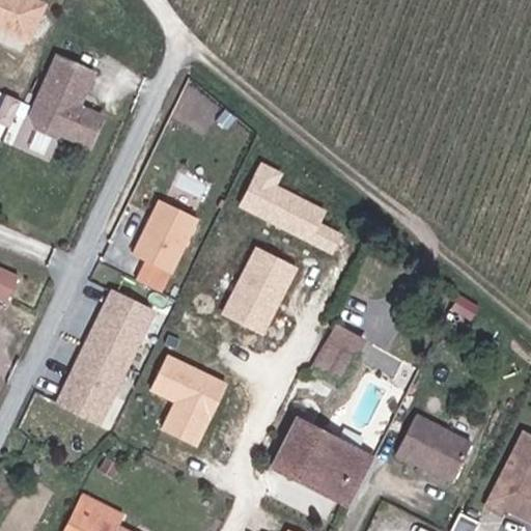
[(32,0),(0,0),(0,25),(39,44),(55,10),(32,0)]
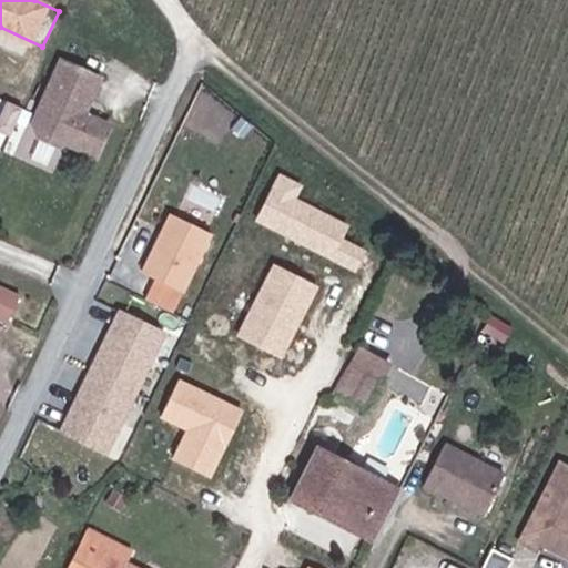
[(122,77),(84,59),(54,120),(60,133),(80,142),(88,139),(117,153),(130,123),(105,111),(122,77)]
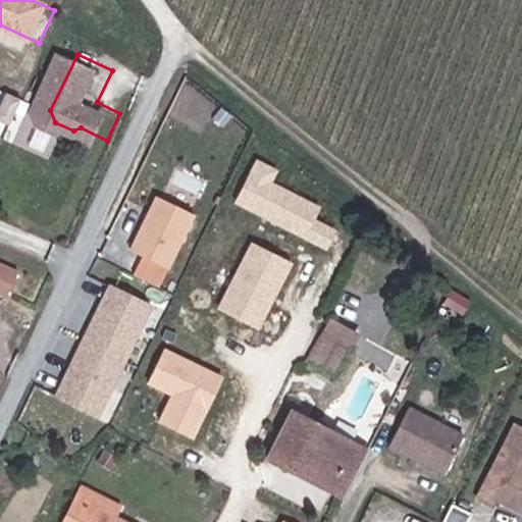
[(256,161),(233,204),(328,252),(338,231),(316,220),(322,207),(273,183),(278,172),(256,161)]
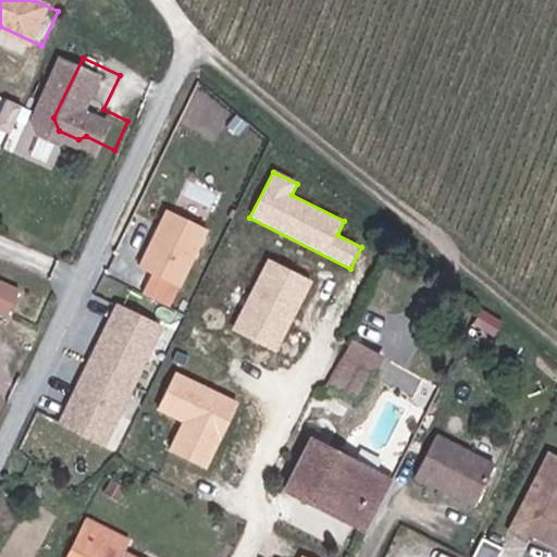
[(209,232),(166,210),(139,265),(151,272),(140,294),(171,309),(209,232)]
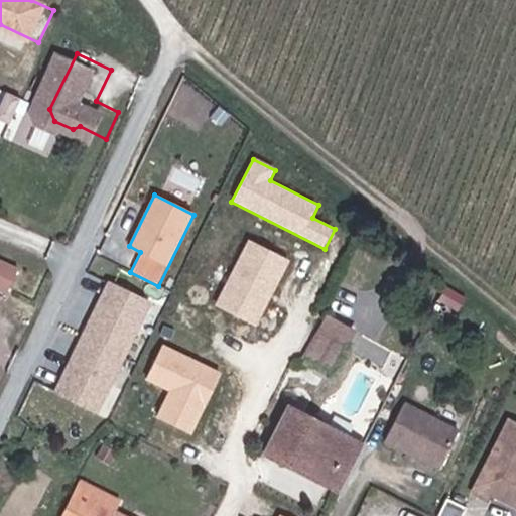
[(292,262),(248,240),(216,305),(259,328),(292,262)]
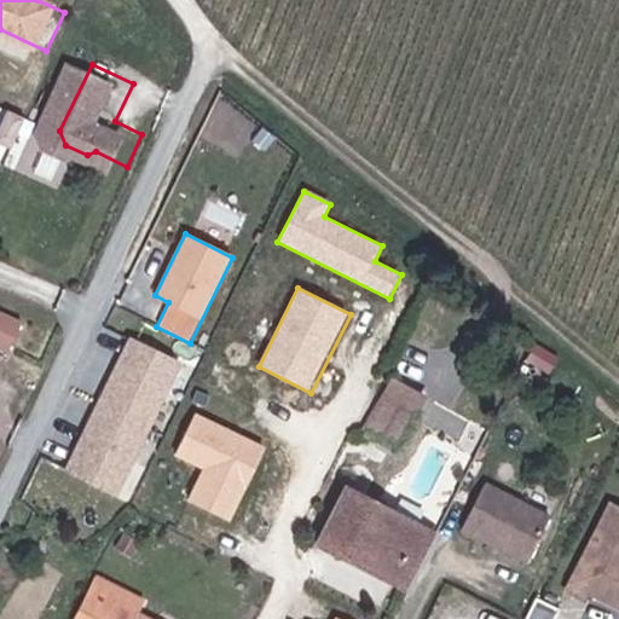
[(0,310),(0,319),(22,330),(25,322),(0,310)]
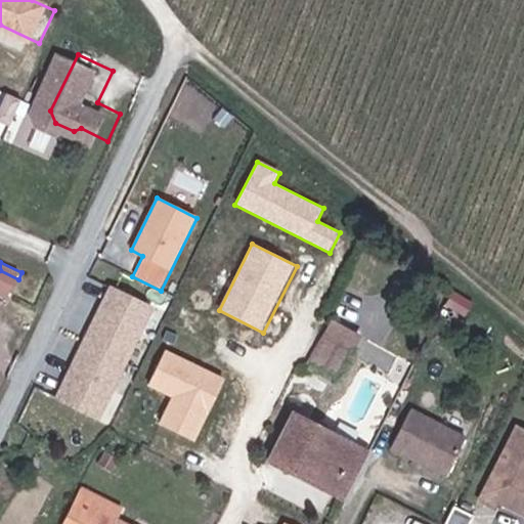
[(18,279),(0,270),(0,295),(8,299),(18,279)]
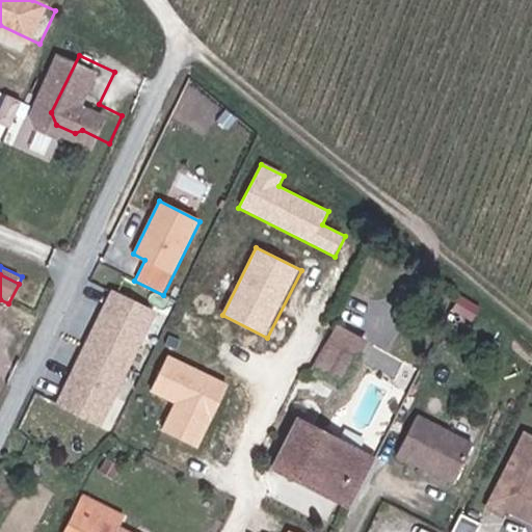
[(108,420),(160,308),(117,288),(65,400),(108,420)]
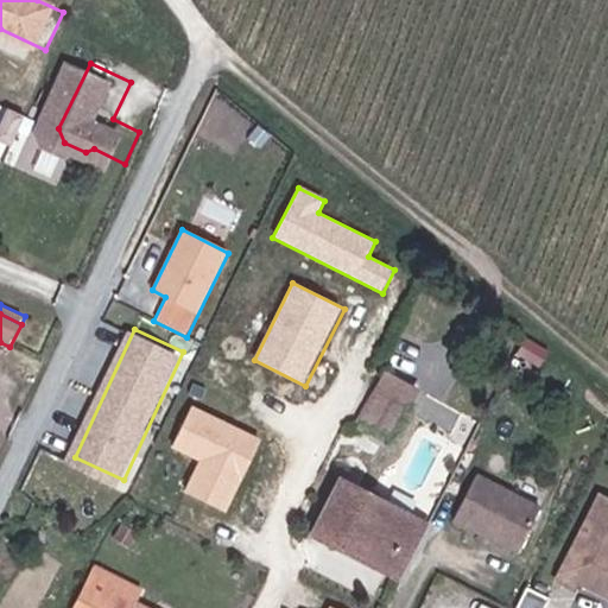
[(384,436),(400,405),(384,396),(366,428),(384,436)]
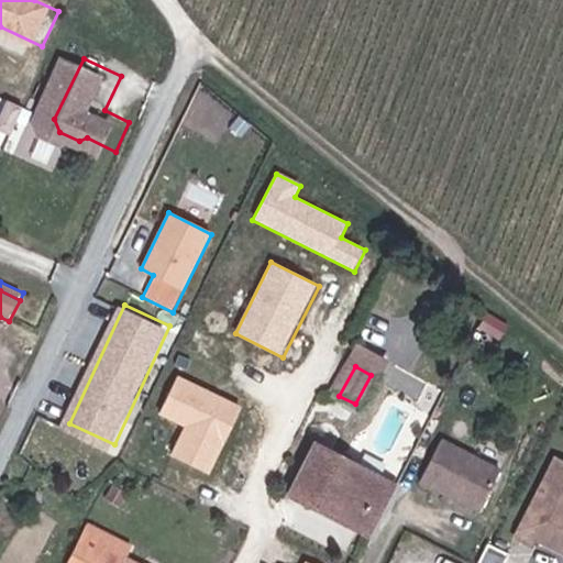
[(386,383),(371,375),(355,404),(370,412),(386,383)]
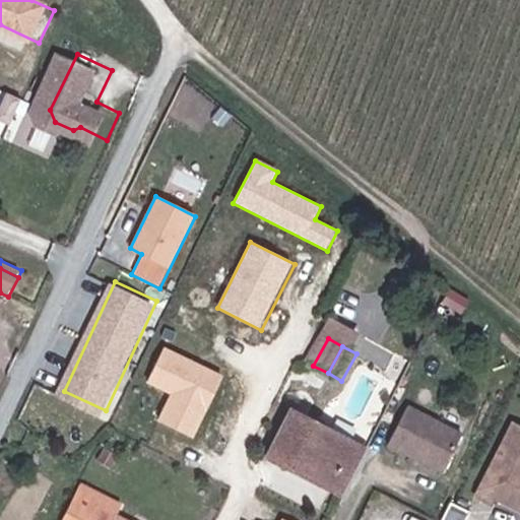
[(223,377),(165,348),(147,383),(169,394),(156,418),(193,437),(223,377)]
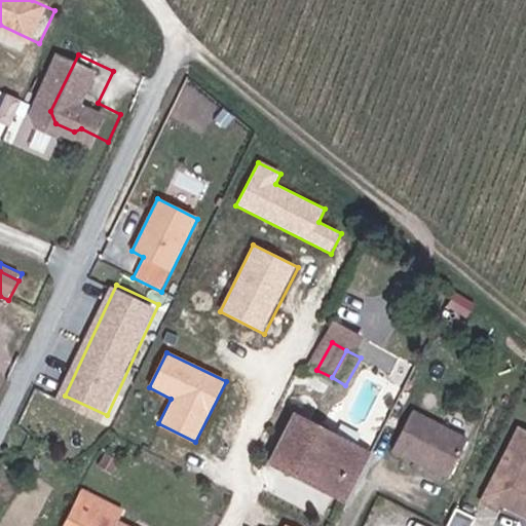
[(419,413),(401,450),(456,478),(475,440),(419,413)]
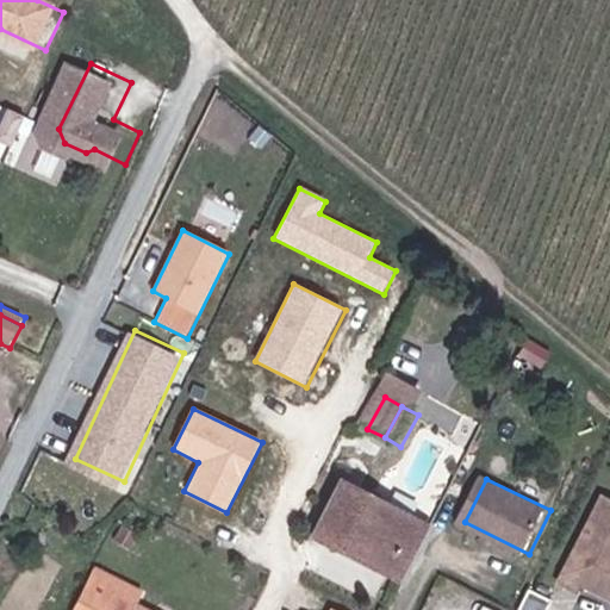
[(321,537),(341,548),(344,540),(399,568),(422,523),(383,503),(371,496),(348,485),(321,537)]
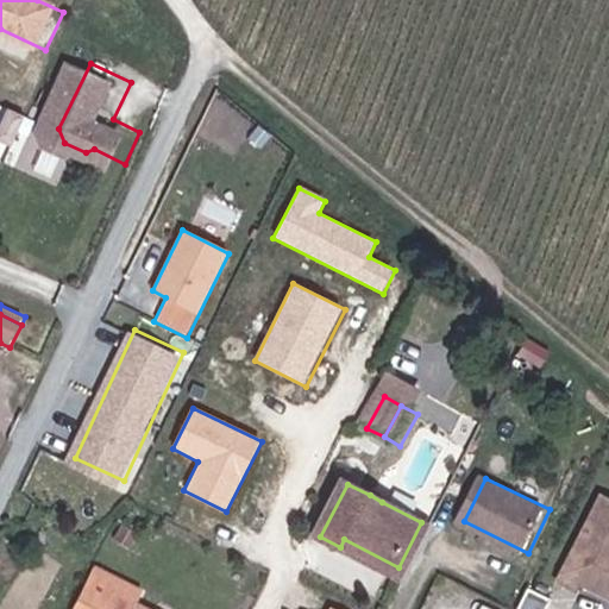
[(376,485),(370,495),(382,502),(388,491),(376,485)]
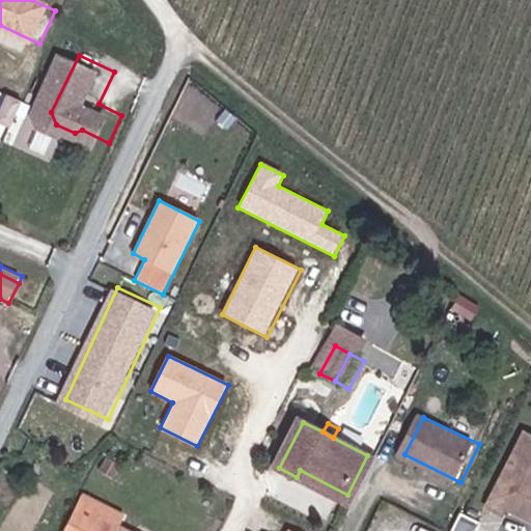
[(530,434),(495,505),(510,513),(513,508),(525,514),(528,509),(530,510),(530,434)]
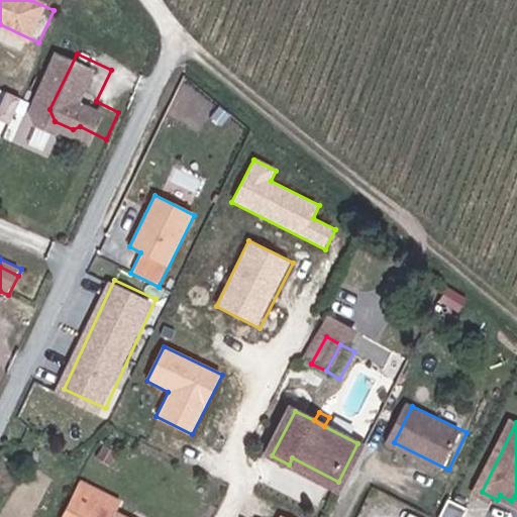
[(371,449),(357,443),(338,482),(292,457),(289,464),(347,495),(371,449)]
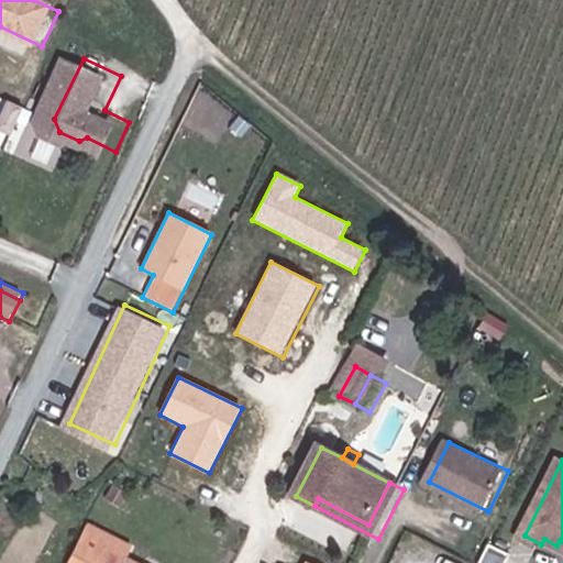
[(136,562),(131,560),(136,548),(94,528),(76,562),(136,562)]
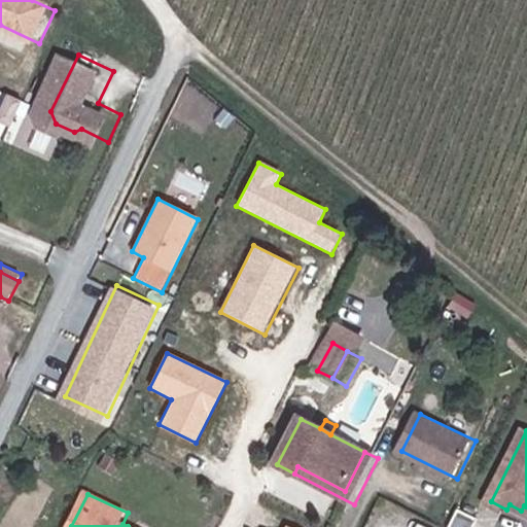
[(457,506),(448,526),(487,526),(490,521),(457,506)]
